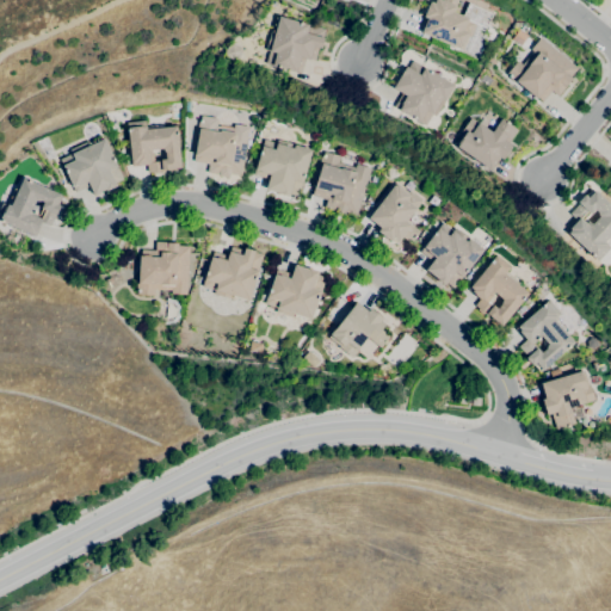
[(461,51),(458,50),(458,49),(420,32),(426,19),(423,17),(429,1),(433,4),(434,0),(457,0),(452,12),(462,16),(467,4),(491,14),(486,25),(481,23),(480,25),(475,24),(469,37),(468,36),(461,51)]
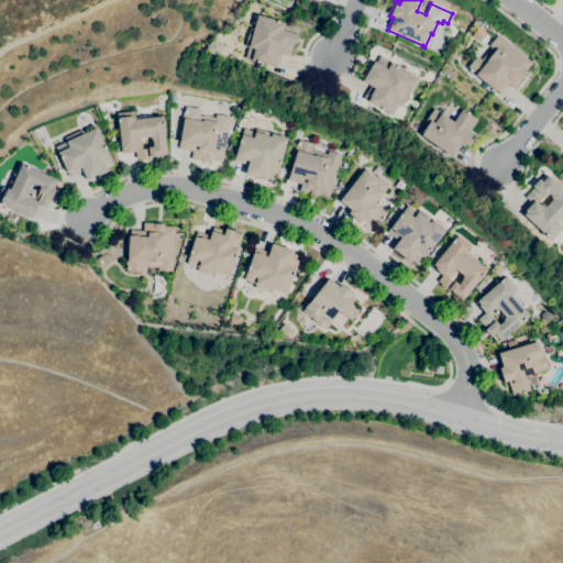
[(272,66),(251,61),(244,58),(247,47),(244,46),(249,28),(250,29),(253,15),(256,17),(256,15),(299,28),(297,35),(295,44),(293,44),(289,56),(285,54),(285,55),(280,54),(277,66),(272,65),(272,66)]
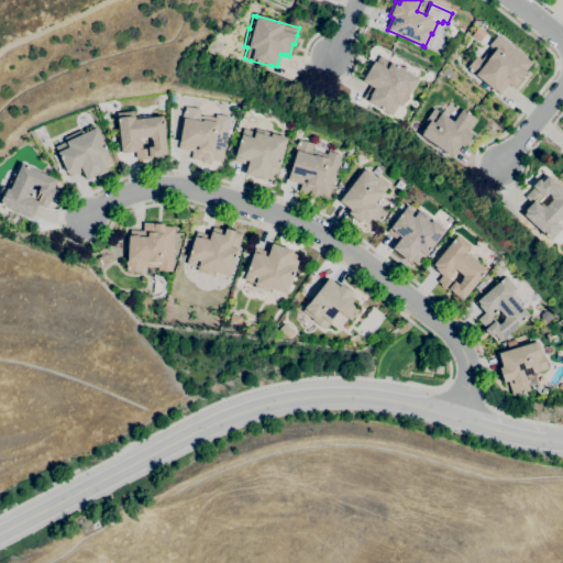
[(499,94),(495,90),(494,90),(474,75),(473,76),(467,70),(468,69),(466,68),(476,56),(481,61),(490,47),(488,45),(497,35),(531,63),(525,72),(527,73),(520,79),(521,79),(514,88),(507,84),(499,94)]
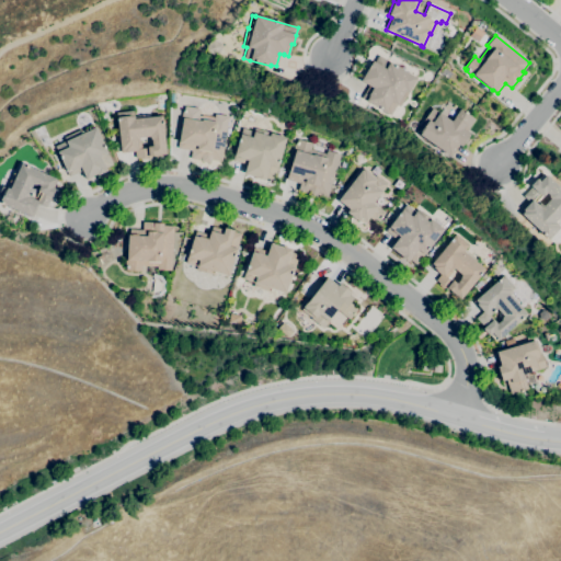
[(214,55),(207,52),(206,47),(209,41),(214,39),(219,44),(221,47),(217,54),(214,55)]
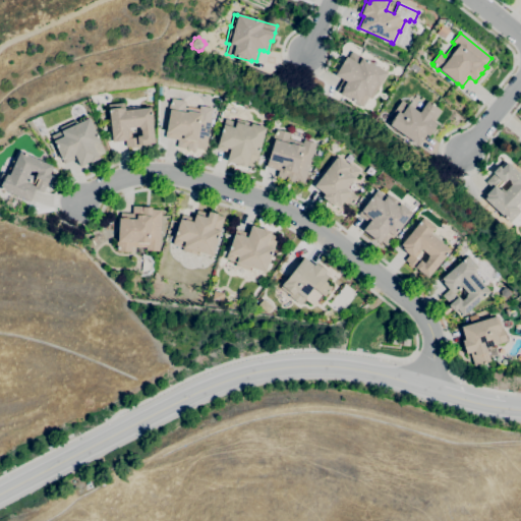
[(362,107),(357,104),(357,105),(339,94),(336,91),(342,79),(334,75),(345,57),(347,58),(351,51),(387,73),(370,99),(367,97),(362,107)]
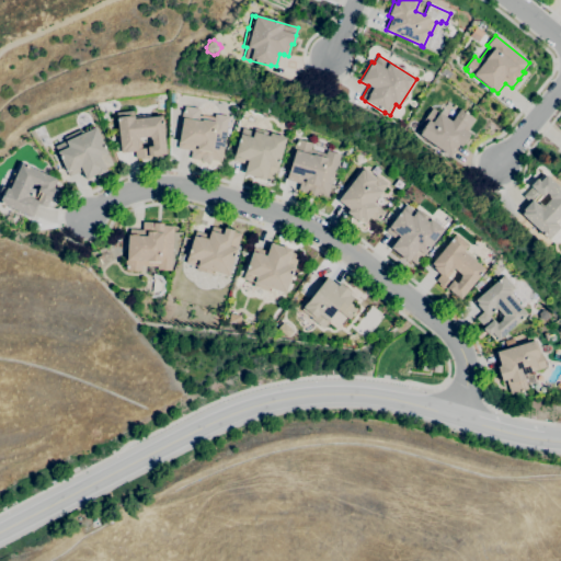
[(209,163),(199,161),(201,160),(190,159),(191,151),(178,149),(179,142),(178,142),(182,118),(181,118),(182,112),(183,112),(184,106),(199,110),(198,116),(214,118),(215,114),(228,116),(220,161),(210,160),(209,163)]
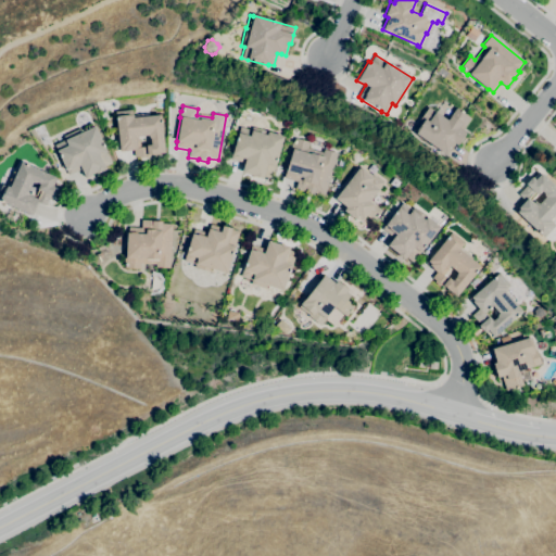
[(445,155),(415,134),(416,134),(413,131),(420,121),(419,119),(428,106),(437,113),(446,121),(455,109),(470,118),(462,130),(465,133),(456,146),(454,143),(445,155)]
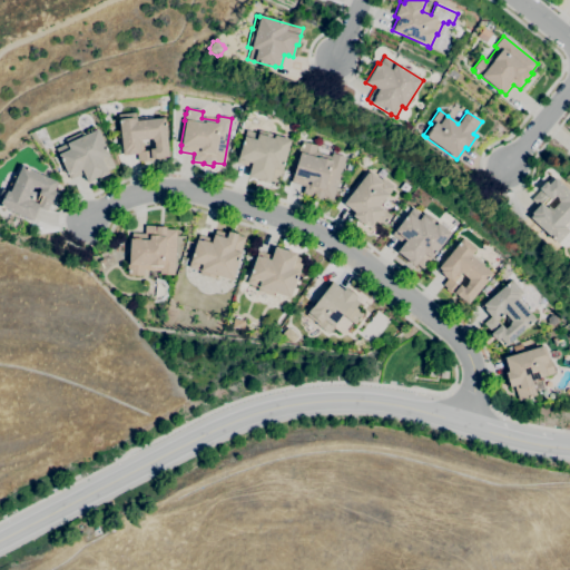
[(137,161),(137,154),(129,155),(129,154),(126,154),(126,153),(123,153),(118,115),(135,112),(136,120),(164,118),(168,157),(137,161)]
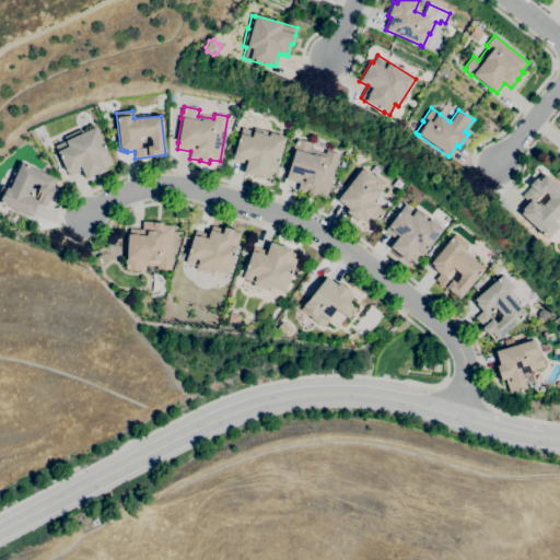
[(103,124),(100,115),(106,113),(109,121),(103,124)]
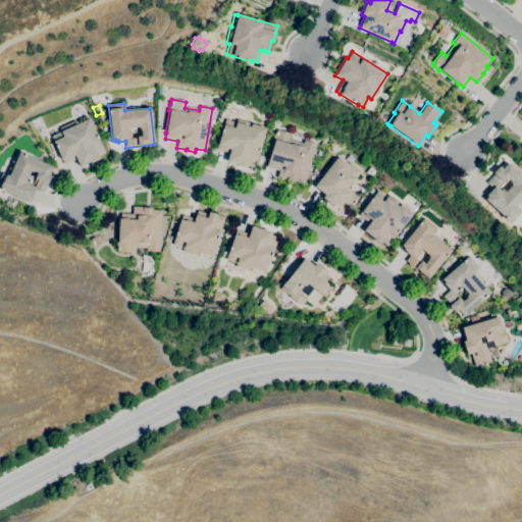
[(80,166),(75,158),(64,164),(62,159),(61,160),(53,142),(53,141),(51,136),(60,132),(59,127),(74,120),(75,122),(87,117),(98,141),(99,141),(104,153),(98,156),(99,159),(91,163),(90,162),(80,166)]
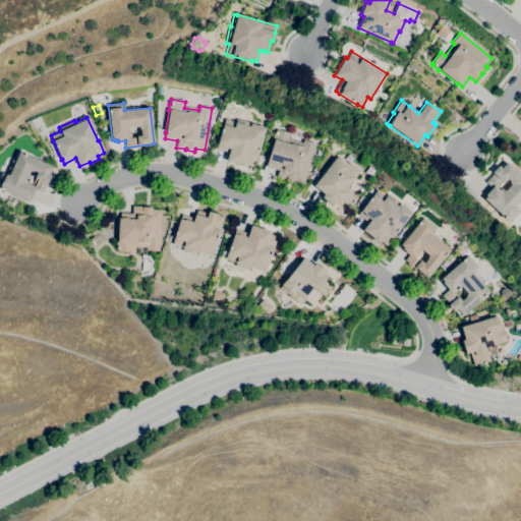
[(245,168),(226,161),(228,153),(216,149),(217,145),(225,119),(235,122),(236,119),(250,123),(266,128),(257,154),(257,155),(253,167),(246,165),(245,168)]
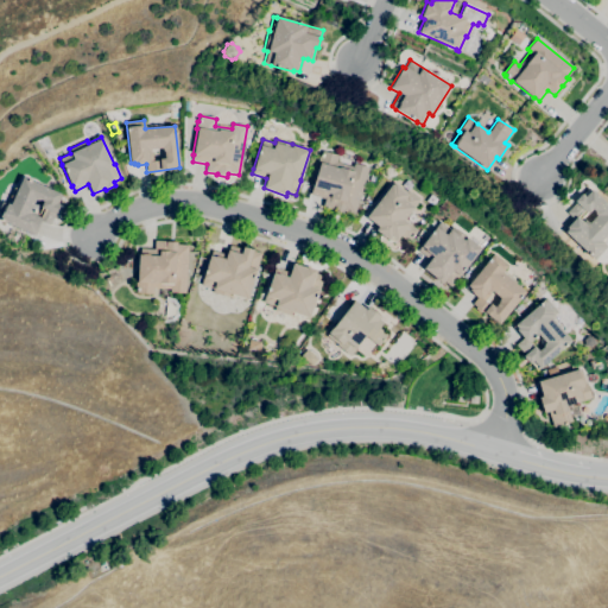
[(354,214),(343,211),(342,214),(331,210),(333,210),(322,208),(324,200),(310,195),(320,164),(317,163),(321,151),(339,156),(336,163),(353,168),(354,163),(368,168),(354,214)]
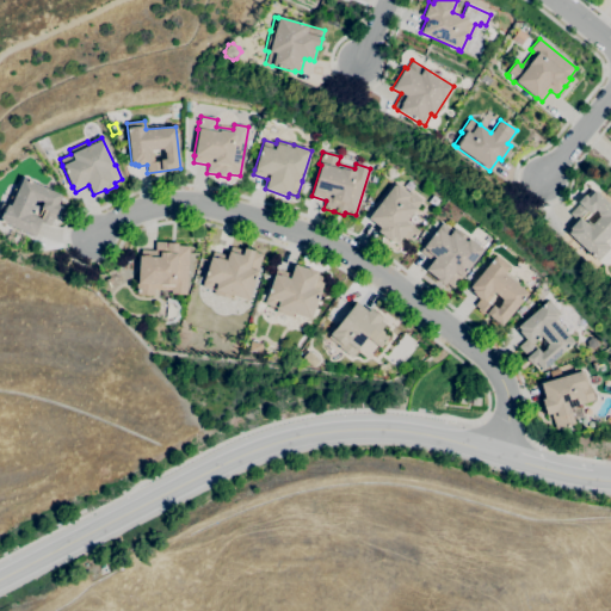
[(31,236),(0,221),(0,216),(4,209),(0,208),(0,205),(1,203),(6,205),(6,204),(10,205),(23,178),(62,196),(57,205),(60,205),(55,215),(54,215),(49,226),(41,222),(35,235),(32,234),(31,236)]
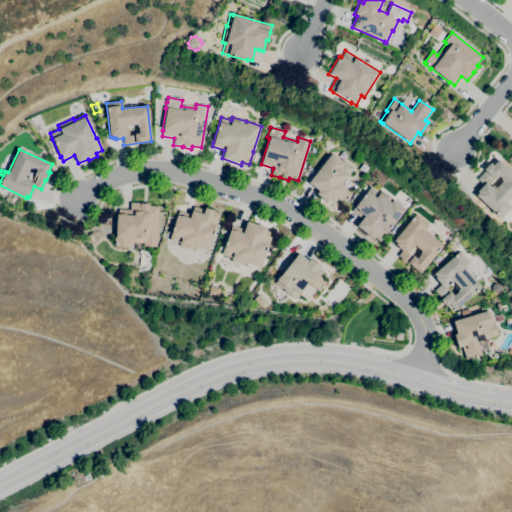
[(343,204),(336,198),(332,203),(329,200),(327,202),(316,194),(318,191),(308,183),(329,155),(330,156),(332,154),(341,161),(342,160),(353,168),(339,185),(351,194),(343,204)]
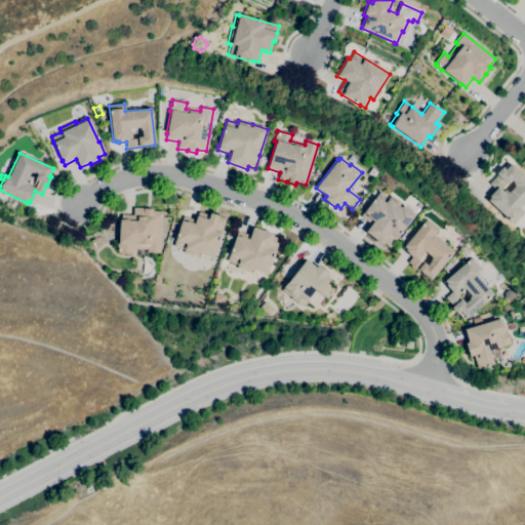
[(514,225),(511,221),(511,223),(485,198),(494,189),(489,184),(496,175),(495,173),(501,167),(502,168),(508,163),(510,165),(511,164),(524,177),(524,205),(521,209),(524,212),(514,225)]
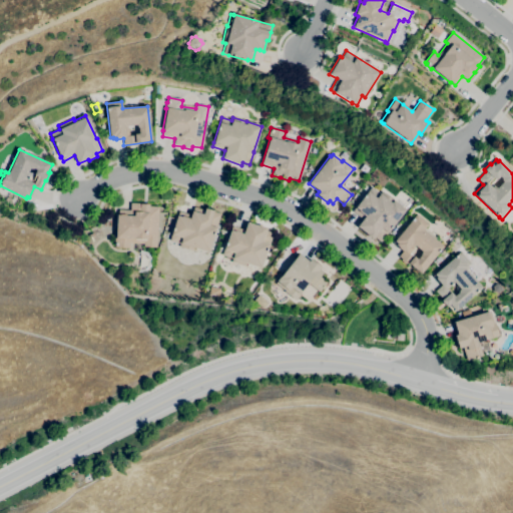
[(381,241),(375,237),(373,239),(366,234),(366,233),(357,226),(362,219),(352,211),(371,187),(380,194),(382,191),(405,210),(381,241)]
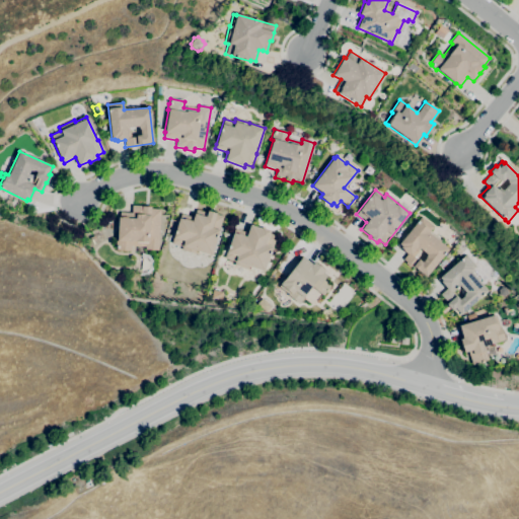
[(131,251),(115,250),(116,241),(117,241),(118,218),(119,218),(120,212),(131,213),(132,206),(141,206),(141,207),(150,207),(150,209),(160,209),(158,250),(145,249),(145,246),(131,246),(131,251)]
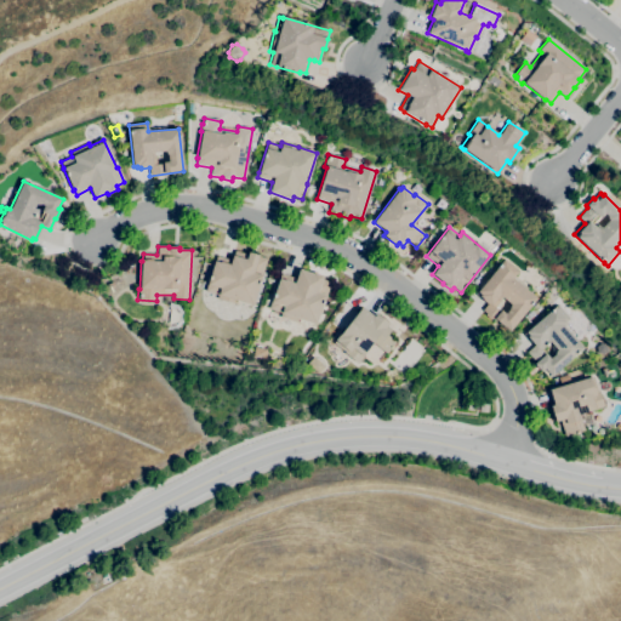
[(252,306),(217,295),(205,291),(208,285),(206,284),(214,261),(215,261),(216,256),(232,261),(234,250),(248,255),(248,252),(258,256),(267,258),(252,306)]
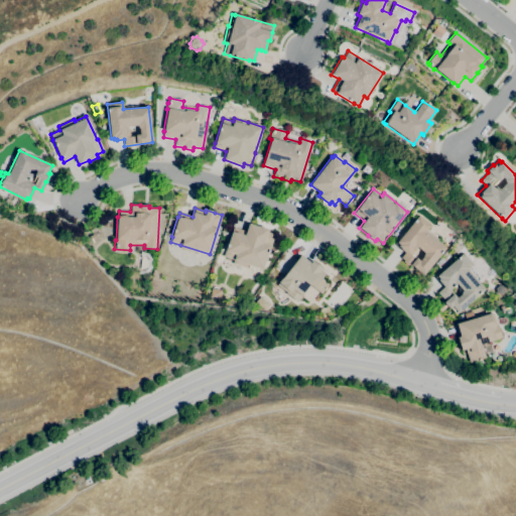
[(422,275),(410,265),(409,266),(409,265),(407,266),(402,262),(403,261),(400,258),(404,253),(400,249),(397,246),(399,245),(396,243),(418,216),(430,226),(427,230),(438,239),(436,241),(445,248),(422,275)]
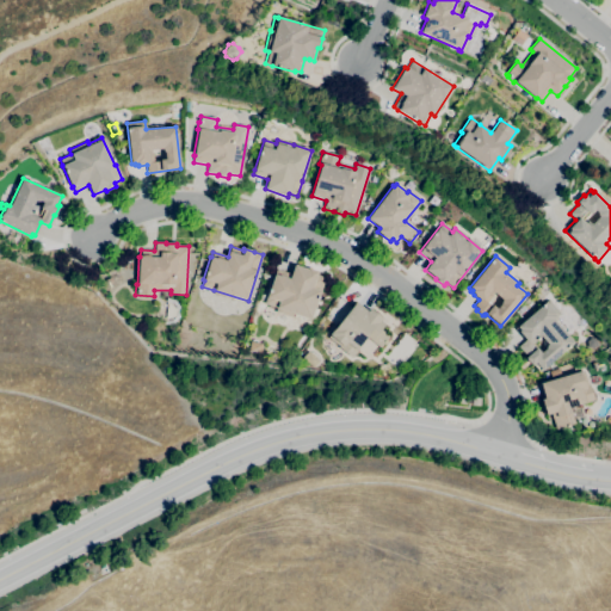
[(310,320),(276,308),(265,303),(266,297),(276,269),(290,275),(294,265),(307,270),(308,267),(318,271),(316,275),(325,278),(310,320)]
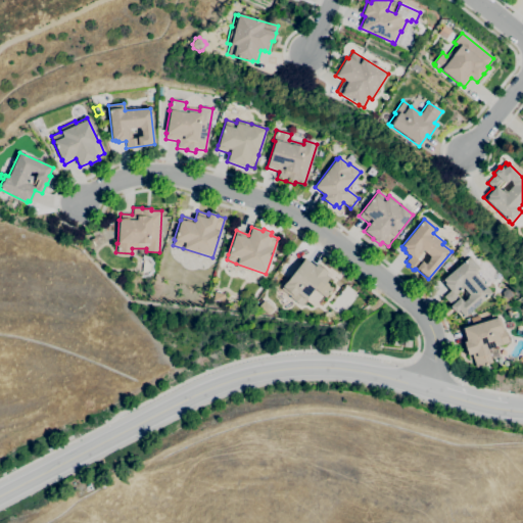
[(461,318),(456,312),(455,313),(449,306),(450,305),(443,296),(449,291),(443,284),(445,283),(442,280),(469,256),(479,269),(476,272),(485,283),(483,285),(490,293),(464,317),(463,316),(461,318)]
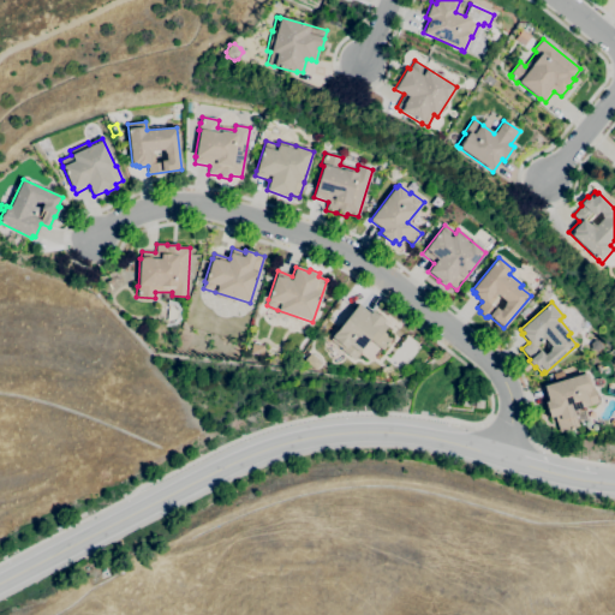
[(353,360),(341,350),(344,347),(333,339),(334,339),(332,336),(335,332),(358,304),(369,314),(371,310),(384,321),(382,323),(387,327),(382,332),(392,339),(388,344),(387,346),(386,345),(382,350),(369,339),(359,351),(360,351),(353,360)]
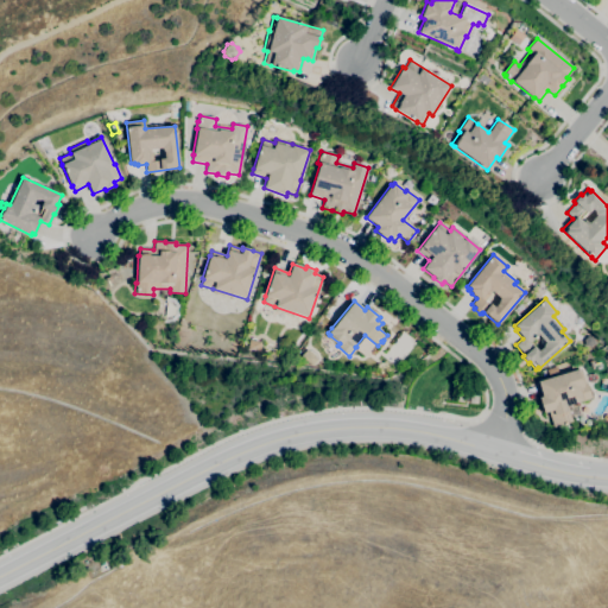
[(553,428),(548,411),(543,413),(538,398),(542,397),(537,381),(576,369),(576,371),(580,369),(584,384),(586,382),(590,398),(567,406),(571,423),(553,428)]
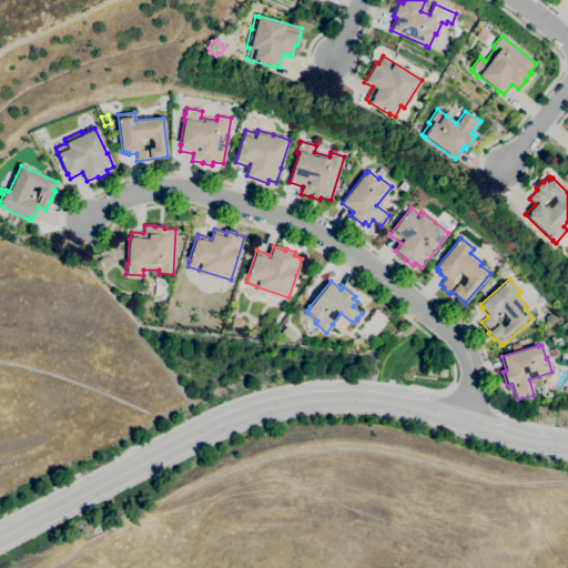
[(550,358),(548,351),(555,348),(558,356),(550,358)]
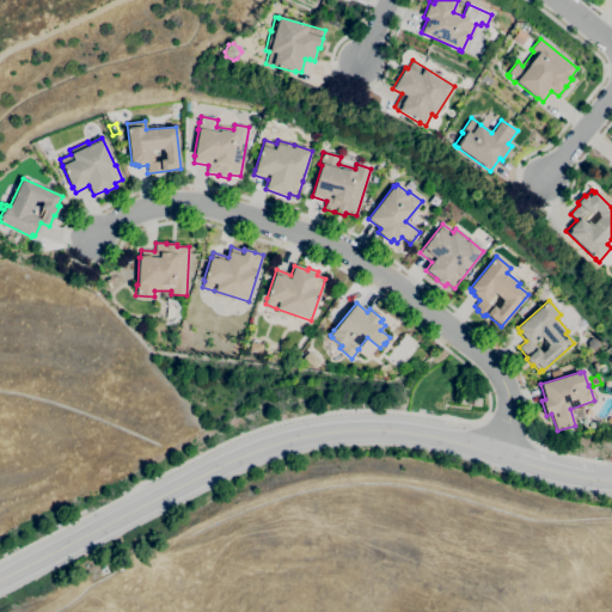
[(575,421),(573,411),(583,409),(586,418),(575,421)]
